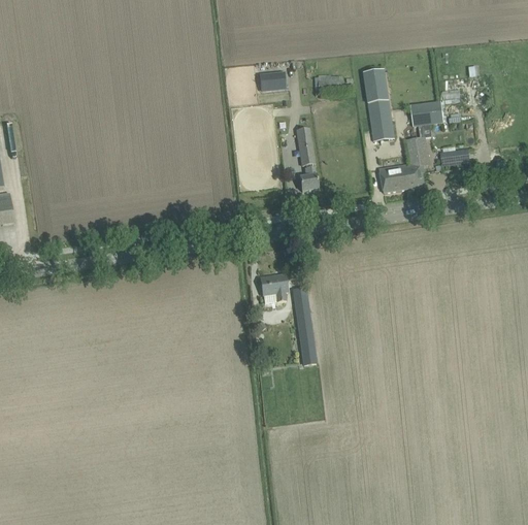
[(363,69),(373,140),(395,137),(385,66),(363,69)]
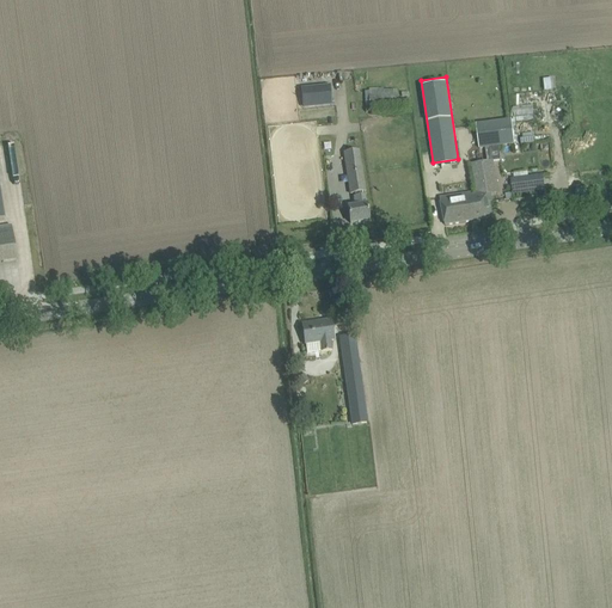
[(298,104),(326,102),(325,84),(297,86),(298,104)]
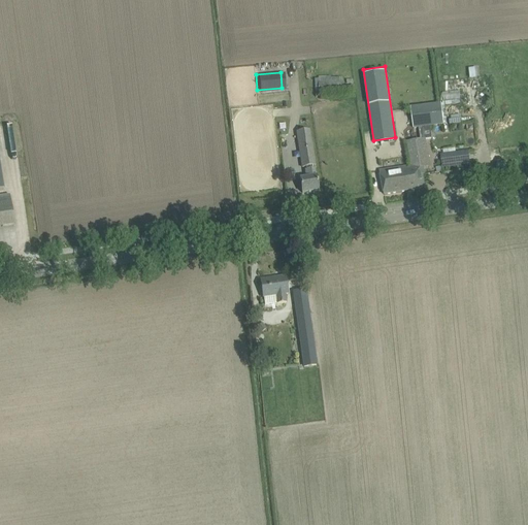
[(319,90),(343,89),(342,75),(319,75),(319,90)]
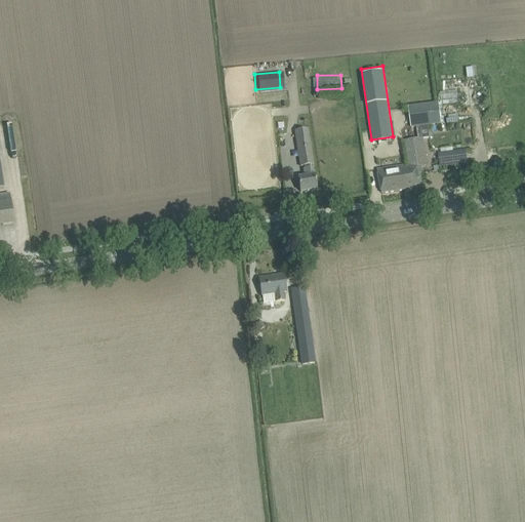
[(411,126),(441,122),(439,101),(408,104),(411,126)]
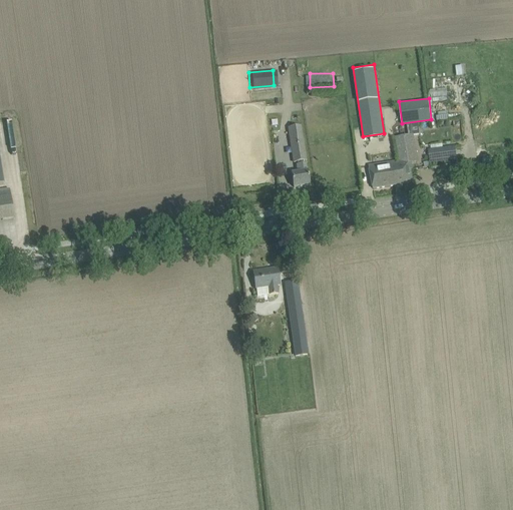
[(420,131),(419,120),(410,122),(412,133),(413,132),(420,131)]
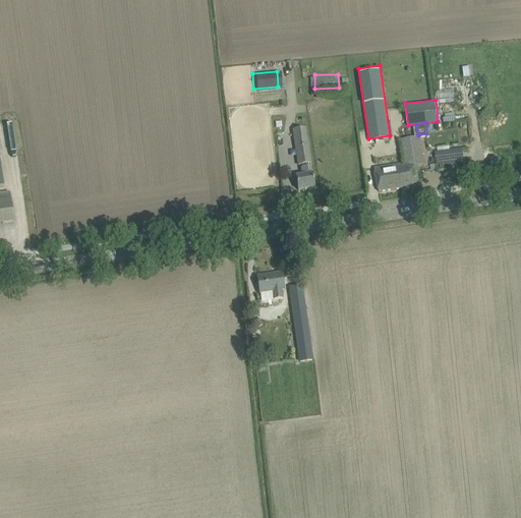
[(306,135),(304,127),(293,129),(298,163),(301,162),(309,161),(310,161),(306,135)]
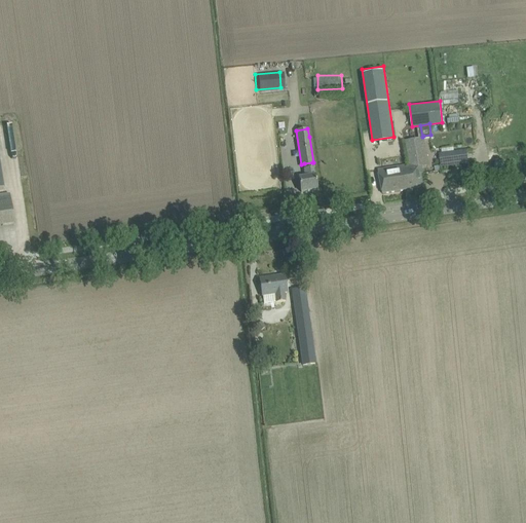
[(421,161),(426,161),(425,151),(420,152),(418,137),(405,139),(409,163),(412,162),(415,186),(423,185),(421,172),(423,172),(421,161)]
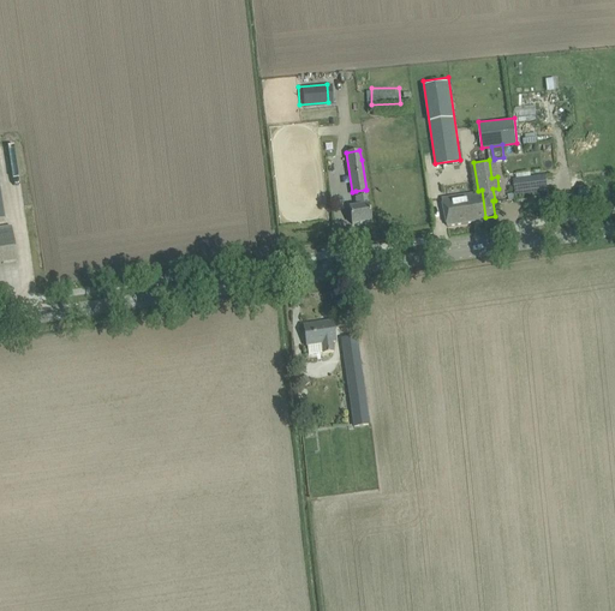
[(519,192),(548,189),(545,177),(517,181),(519,192)]
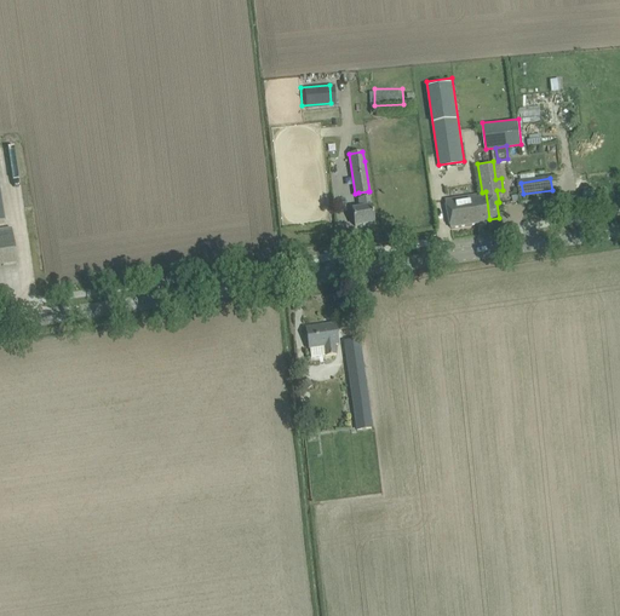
[(359,206),(352,207),(355,224),(374,220),(372,205),(371,205),(368,191),(359,193),(360,196),(357,196),(359,206)]
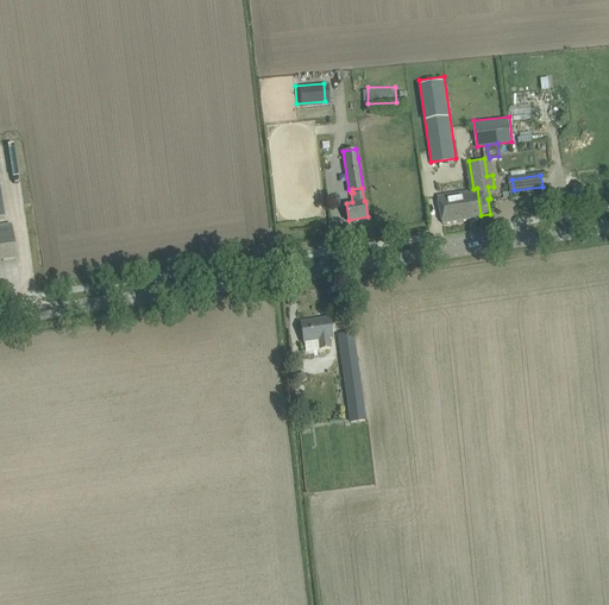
[(456,191),(439,194),(444,221),(481,215),(477,188),(473,189),(456,193),(456,191)]
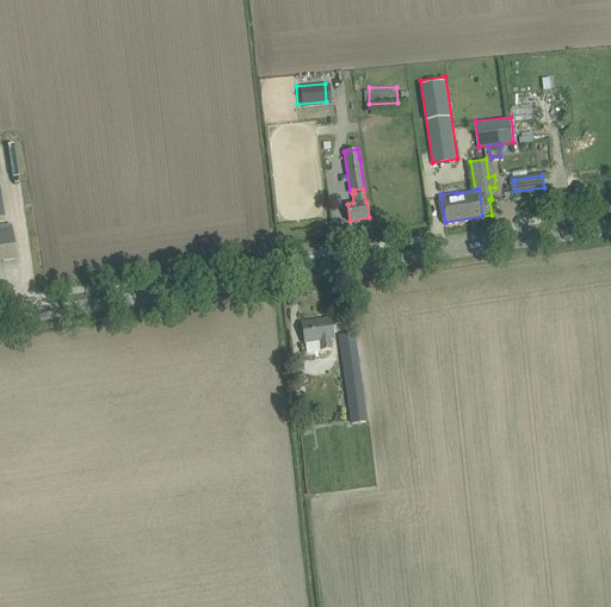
[(0,259),(17,256),(12,223),(1,225),(1,224),(0,223),(0,259)]
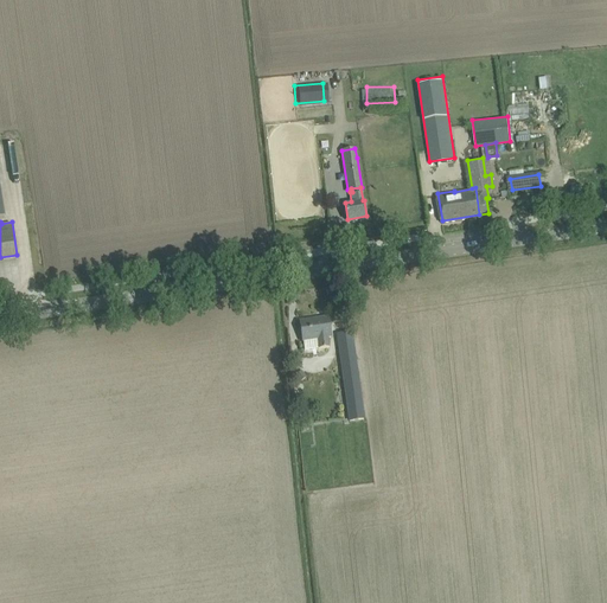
[(327,335),(331,334),(328,315),(318,316),(300,320),(302,339),(304,339),(305,348),(330,345),(327,335)]
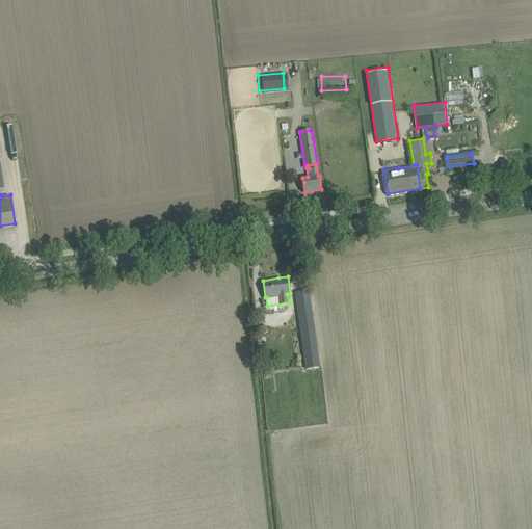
[(307,366),(319,365),(309,290),(296,291),(307,366)]
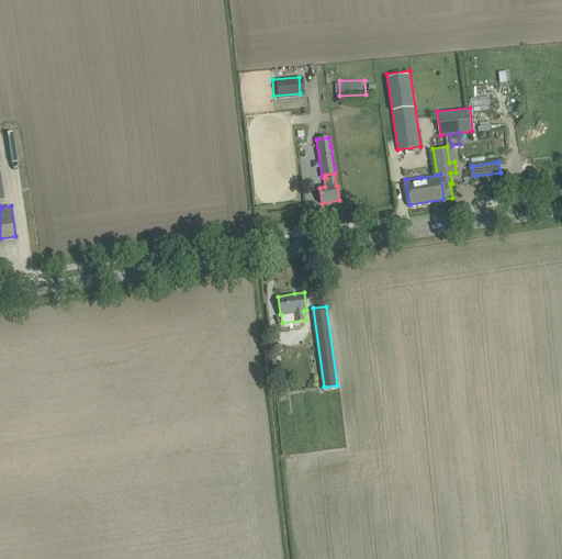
[(279,341),(273,345),(278,351),(283,347),(279,341)]
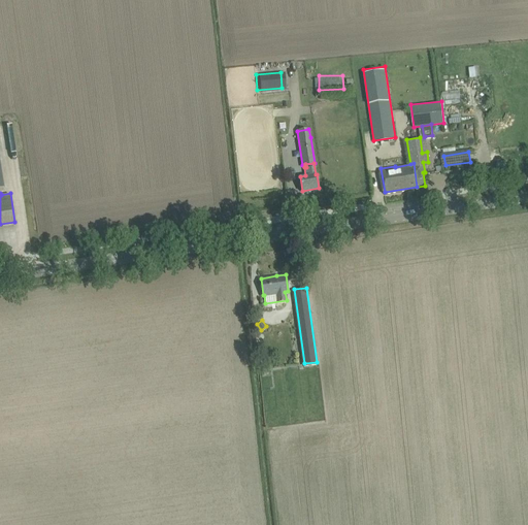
[(266,349),(261,360),(268,363),(273,352),(266,349)]
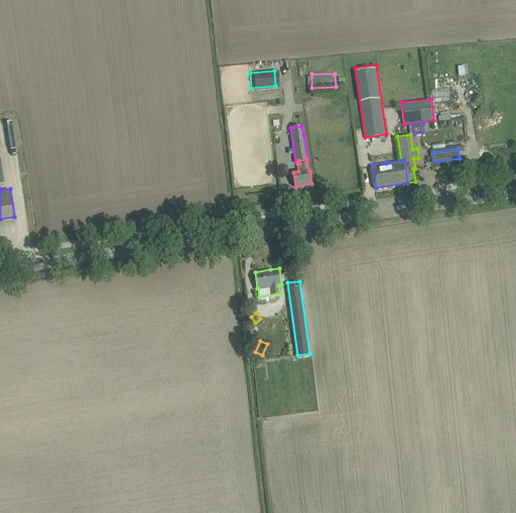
All buildings are outlined.
